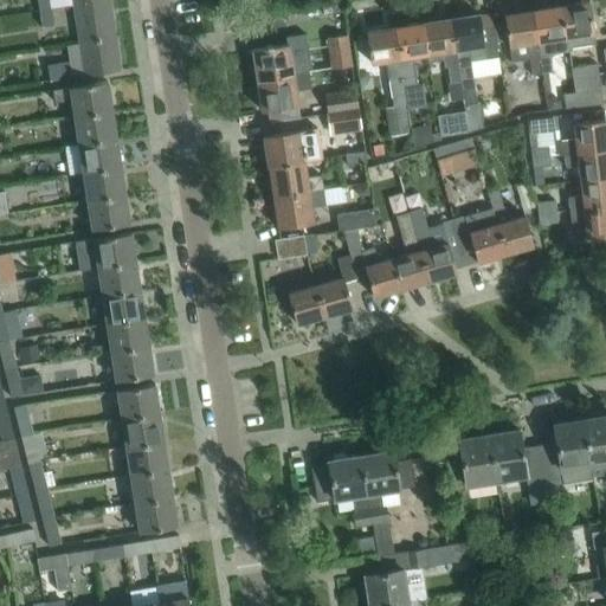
[(37,0),(39,11),(52,8),(50,0),(37,0)]
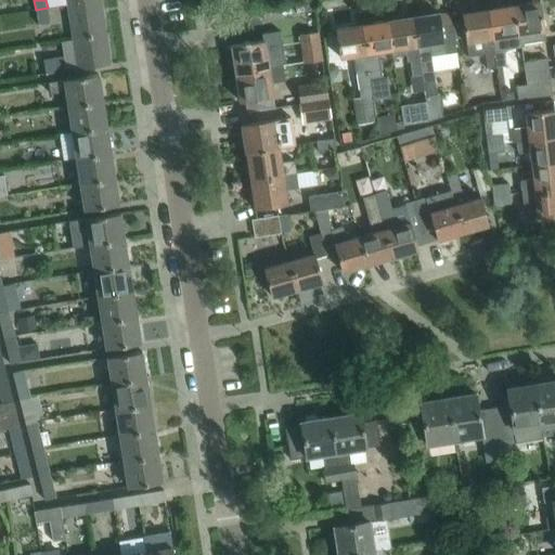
[(104,30),(100,0),(82,0),(67,2),(73,36),(104,30)]
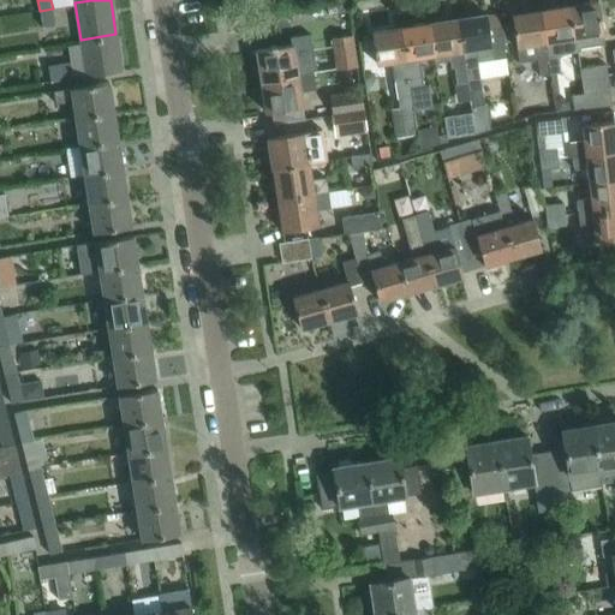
[(574,48),(575,48),(604,43),(597,1),(568,6),(574,48)]
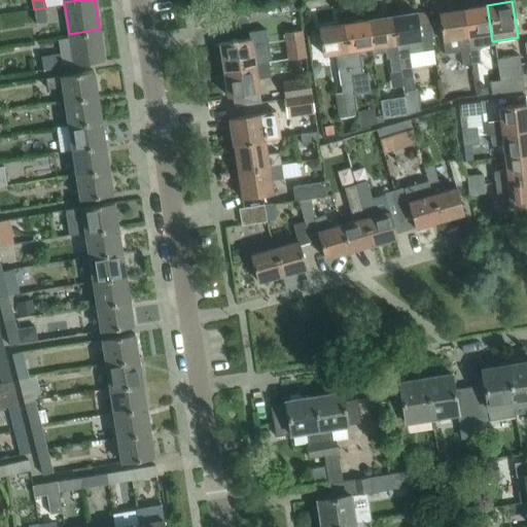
[(487,5),(463,8),(471,63),(480,62),(478,48),(480,47),(480,45),(493,43),(493,41),(492,41),(487,5)]
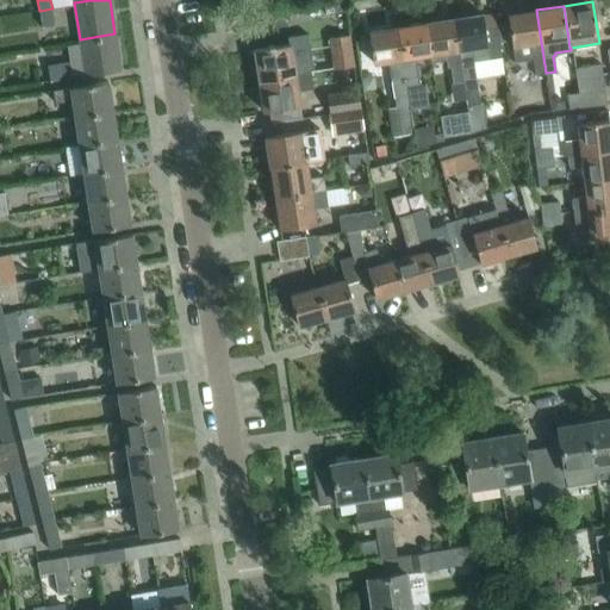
[(55,25),(53,8),(39,11),(42,27),(55,25)]
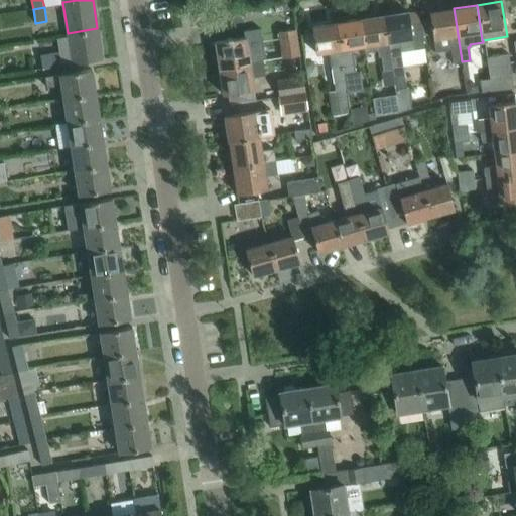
[(454,8),(429,12),(430,19),(419,21),(420,21),(422,35),(432,33),(435,51),(450,49),(453,62),(462,61),(454,8)]
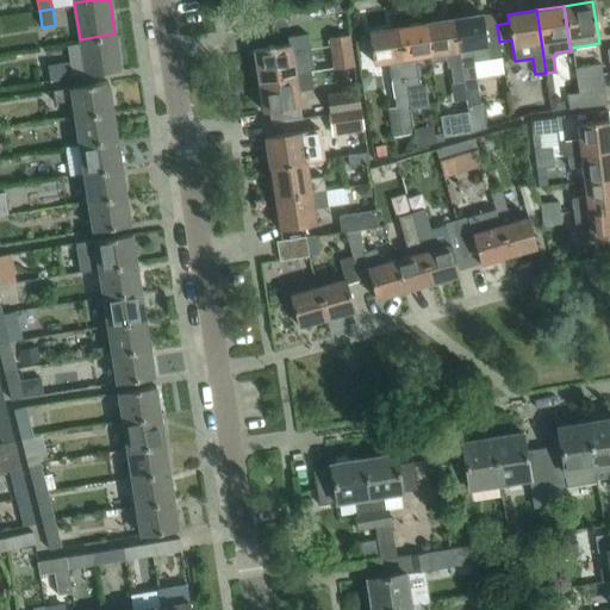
[(499,42),(497,25),(496,25),(484,26),(481,13),(453,18),(465,94),(468,112),(471,132),(487,128),(483,103),(480,103),(473,61),(489,58),(487,45),(499,44),(499,42)]
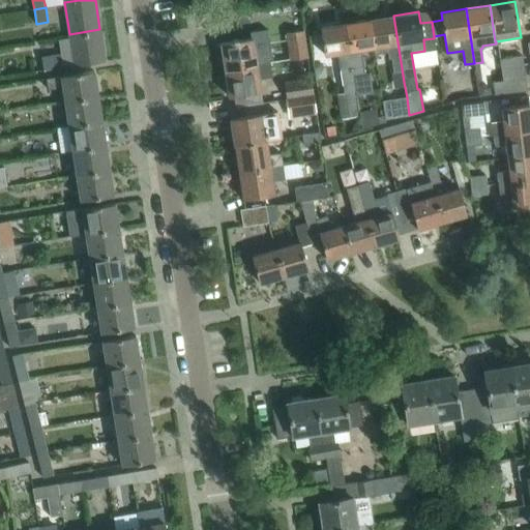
[(393,16),(370,20),(374,47),(374,52),(375,51),(376,51),(377,54),(383,53),(384,49),(385,49),(386,54),(388,54),(393,84),(404,82),(393,16)]
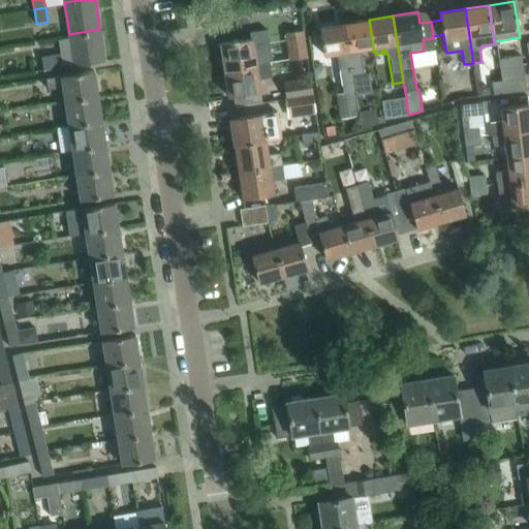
[(373,47),(369,20),(345,23),(355,91),(366,89),(360,49),(373,47)]
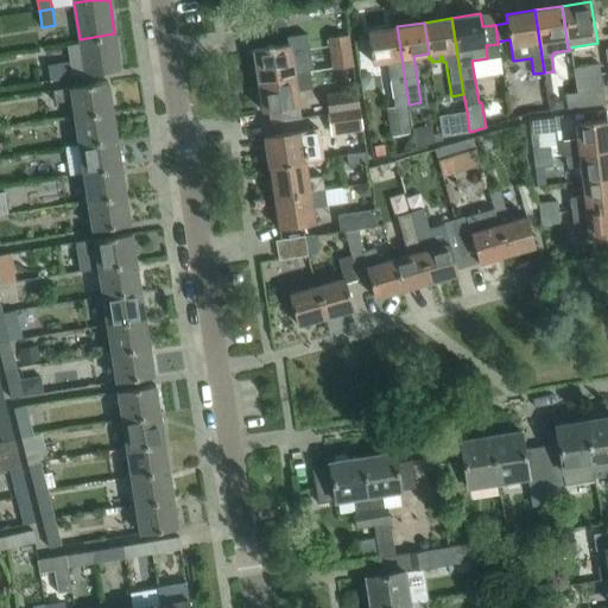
[(393,107),(407,105),(409,105),(397,26),(367,31),(372,63),(386,61),(393,107)]
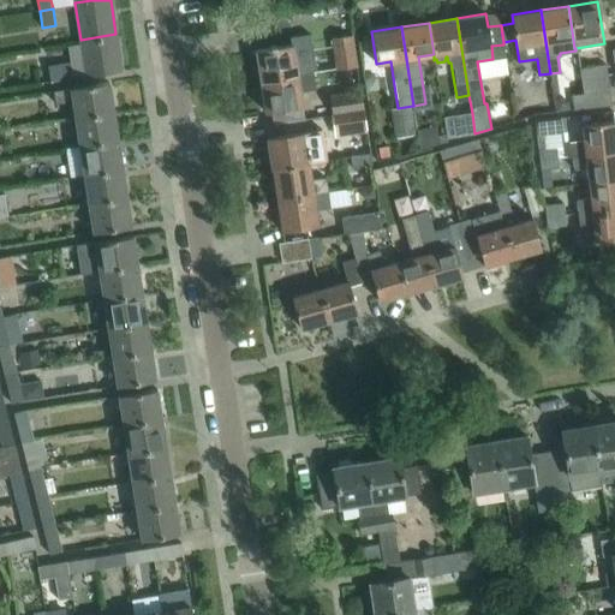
[(121,70),(115,34),(81,40),(87,76),(121,70)]
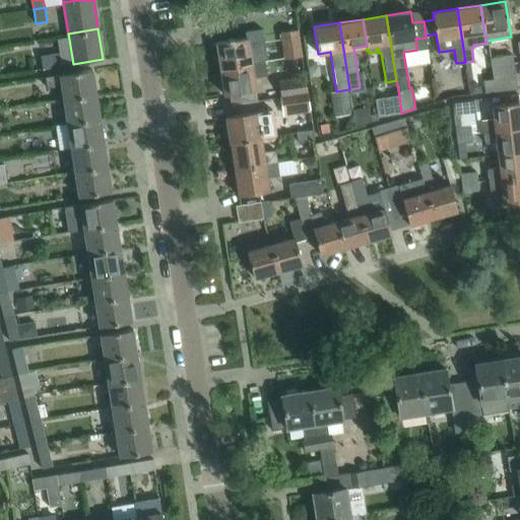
[(267,60),(263,28),(246,31),(246,38),(216,42),(216,43),(212,44),(214,55),(218,55),(220,68),(233,66),(264,61),(267,60)]
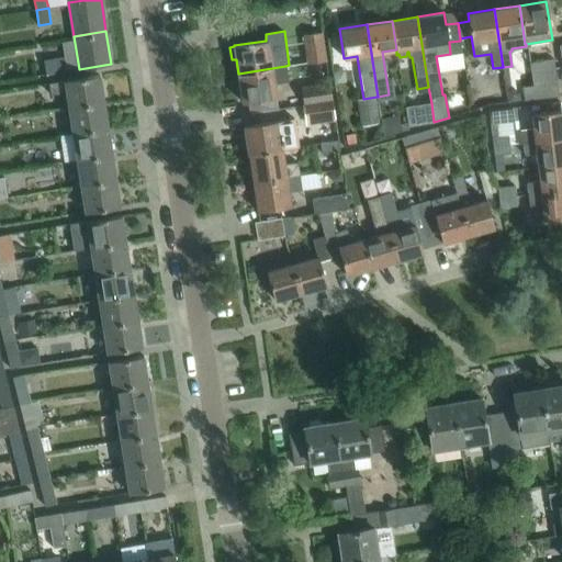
[(307,64),(326,60),(322,32),(303,34),(307,64)]
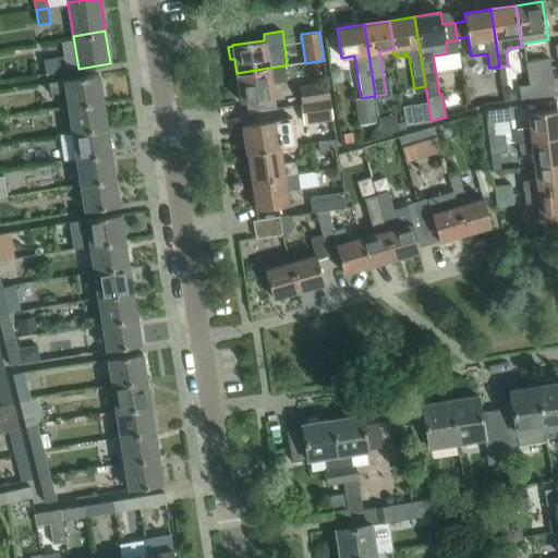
[(71,71),(69,56),(44,59),(46,74),(71,71)]
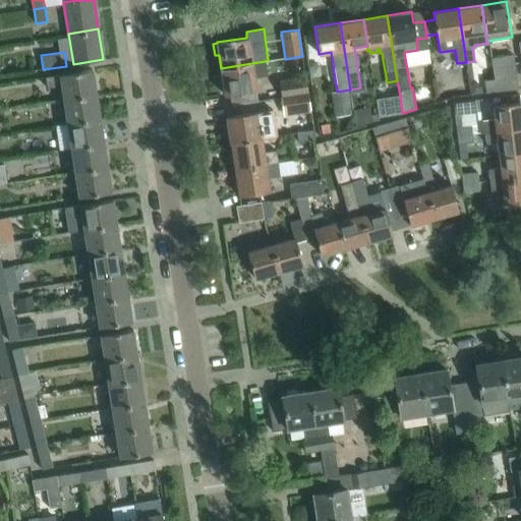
[(494,79),(516,76),(513,55),(490,58),(494,79)]
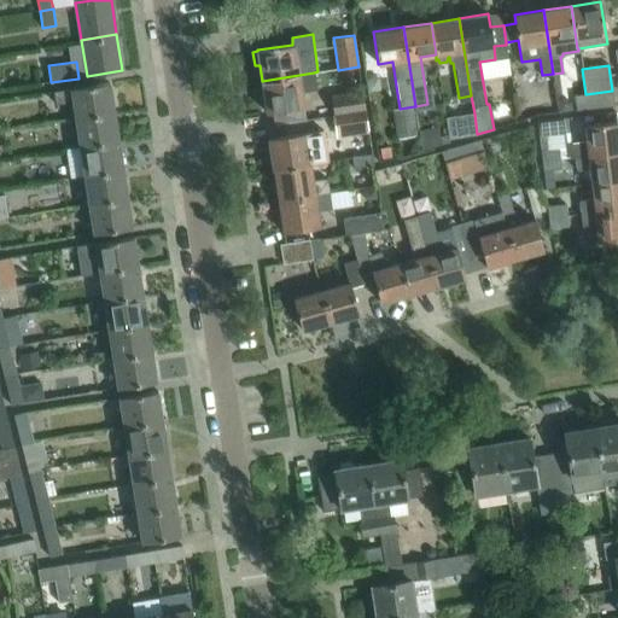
[(314,73),(277,79),(262,81),(267,112),(304,108),(301,91),(316,88),(314,73)]
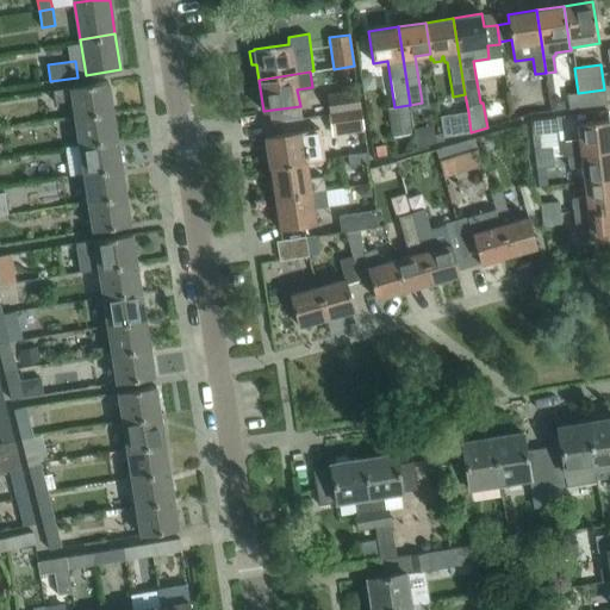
[(109,81),(70,87),(55,89),(56,103),(73,100),(75,116),(112,110),(109,81)]
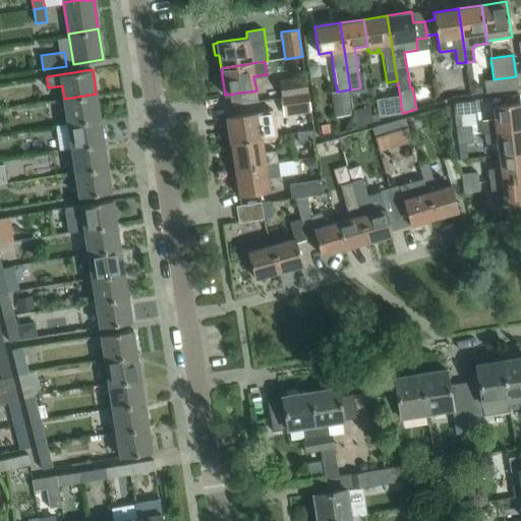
[(305,76),(280,80),(282,97),(308,93),(305,76)]
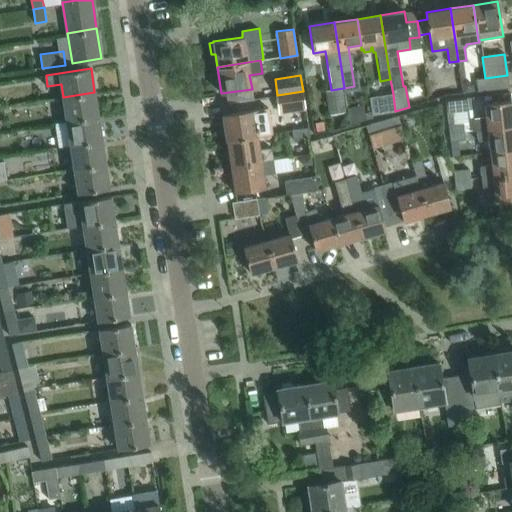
[(509,87),(507,75),(485,78),(476,79),(478,92),(509,87)]
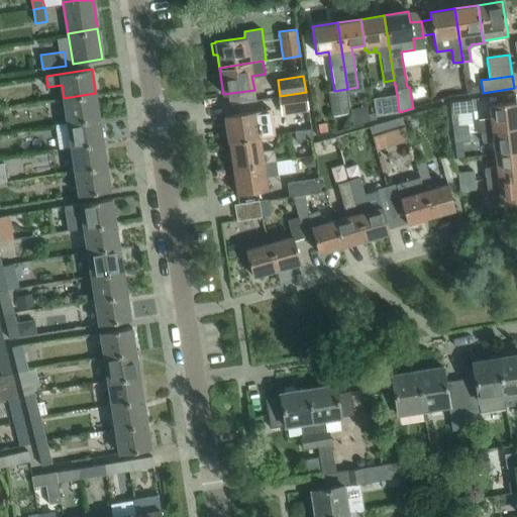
[(346,89),(334,91),(329,91),(332,113),(350,110),(346,89)]
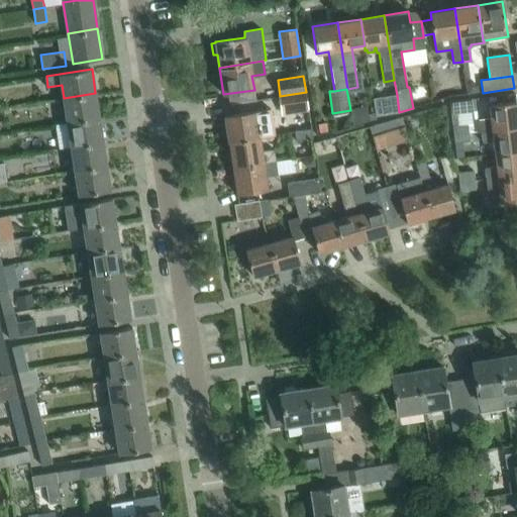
[(306,92),(280,96),(282,110),(283,114),(308,110),(306,92)]
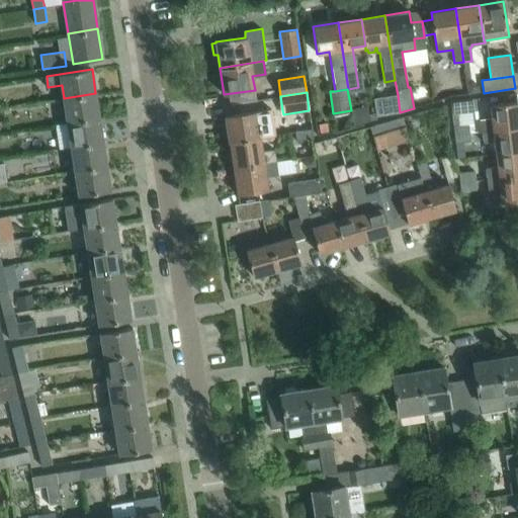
[(99,117),(95,93),(64,98),(67,122),(99,117)]
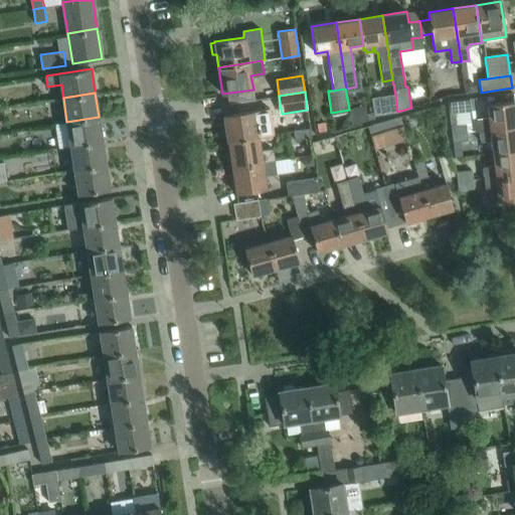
[(372,98),(374,116),(397,112),(395,95),(372,98)]
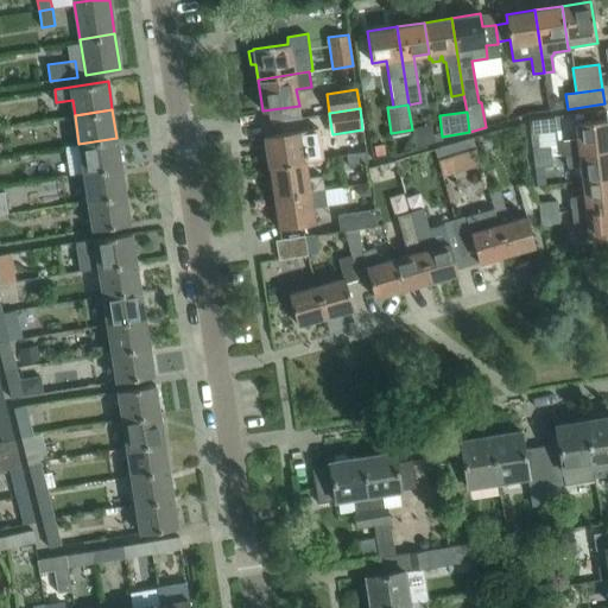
[(557,115),(530,119),(531,133),(539,132),(559,130),(557,115)]
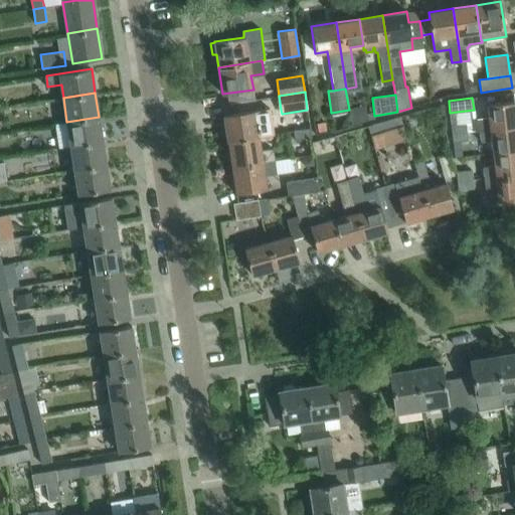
[(488,105),(489,118),(473,120),(473,122),(474,132),(480,131),(480,130),(505,127),(514,126),(514,110),(514,102),(488,105)]
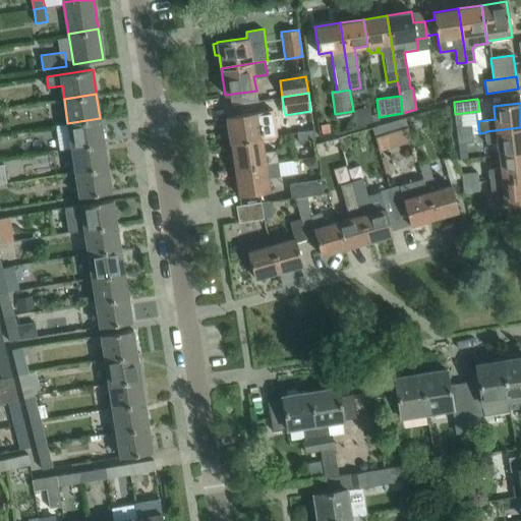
[(257,111),(226,116),(230,142),(242,140),(262,137),(276,135),(272,109),(257,111)]
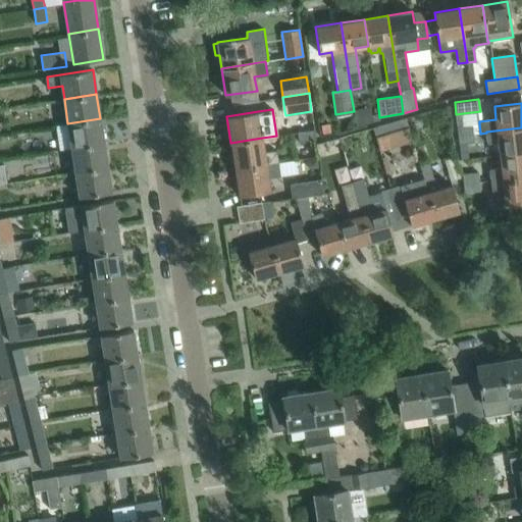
[(104,143),(100,118),(67,123),(71,148),(104,143)]
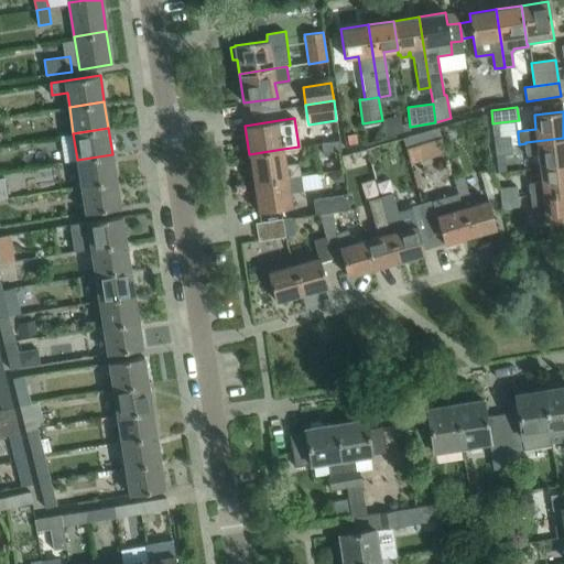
[(442,138),(438,128),(403,138),(407,149),(442,138)]
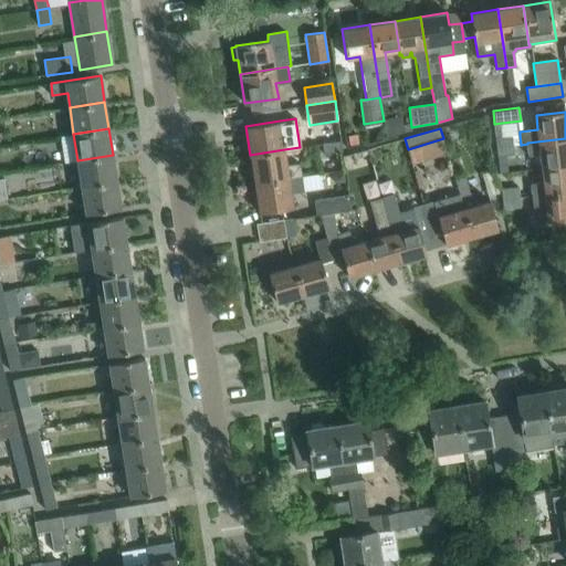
[(503,136),(495,137),(498,147),(513,145),(521,145),(520,134),(503,136)]
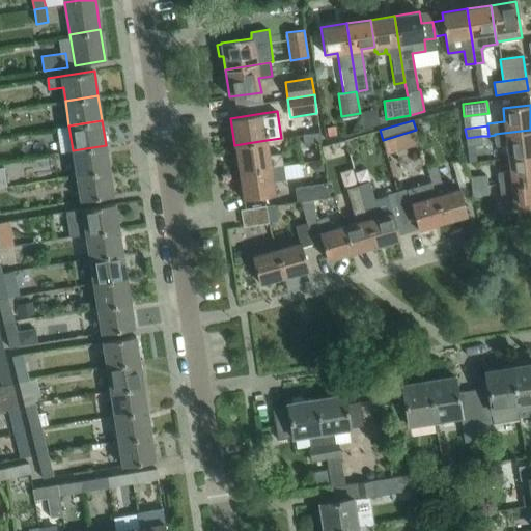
[(530,130),(521,131),(495,134),(495,135),(496,146),(507,144),(509,157),(530,155),(530,130)]
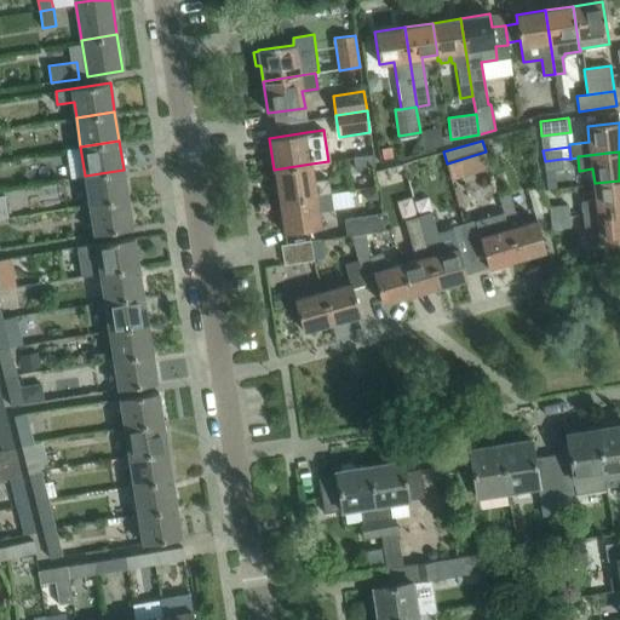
[(354,159),(356,168),(375,165),(373,155),(354,159)]
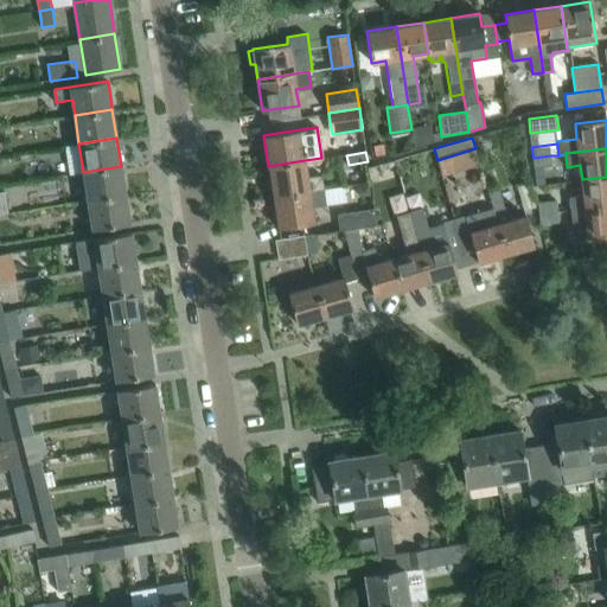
[(550,155),(534,158),(534,167),(551,165),(550,155)]
